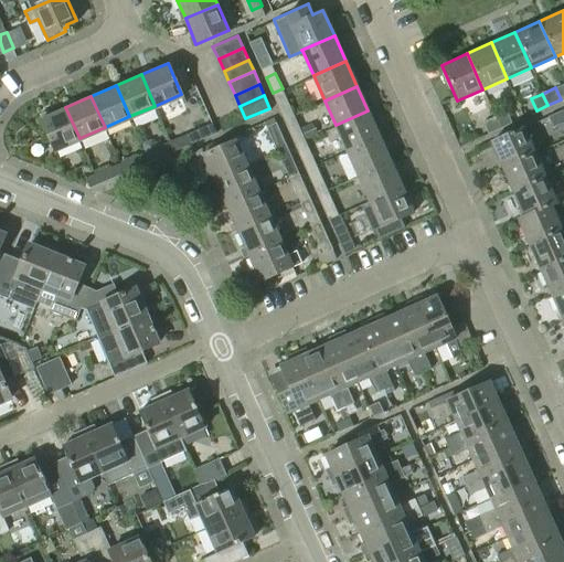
[(286,98),(277,103),(284,118),(294,114),(286,98)]
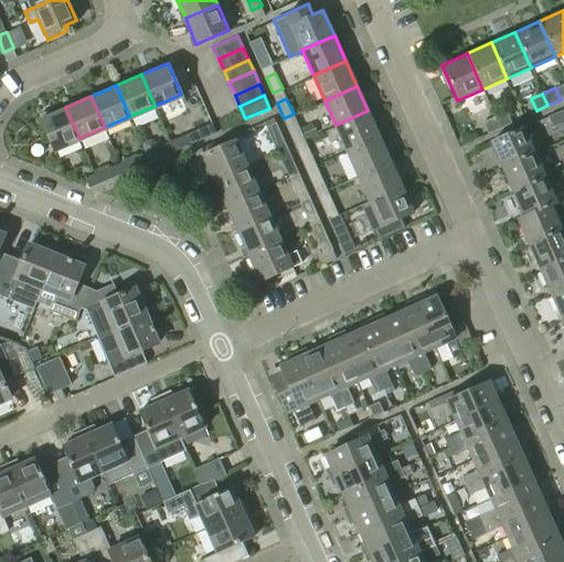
[(80,138),(65,107),(41,117),(54,149),(80,138)]
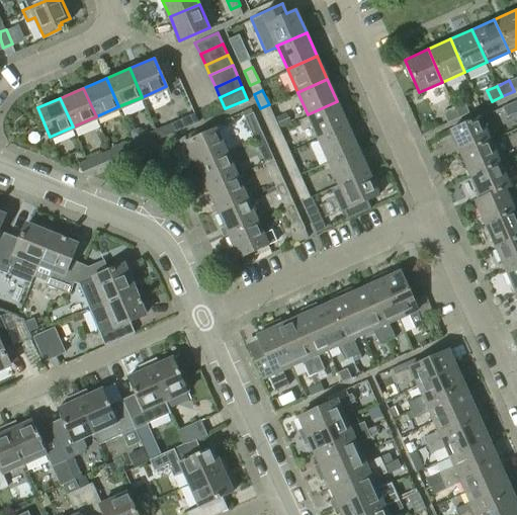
[(452,105),(457,116),(468,111),(463,100),(452,105)]
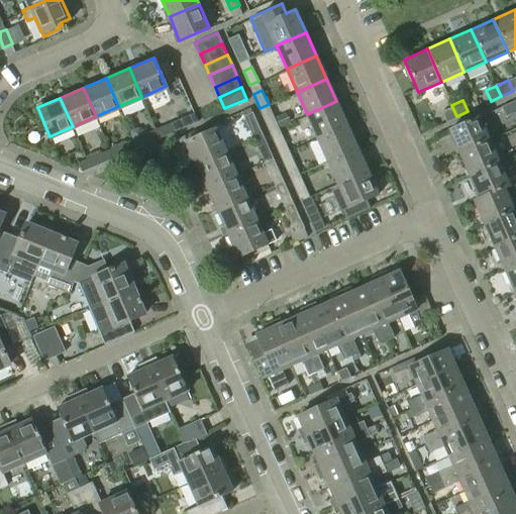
[(515,100),(501,107),(505,115),(515,110),(515,100)]
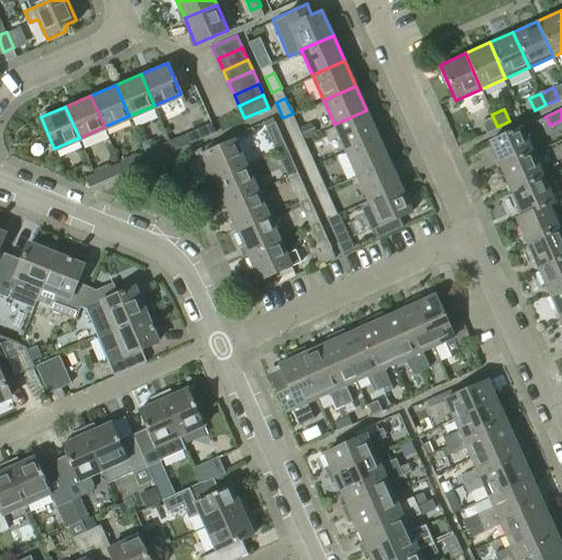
[(366,110),(334,124),(345,150),(377,135),(366,110)]
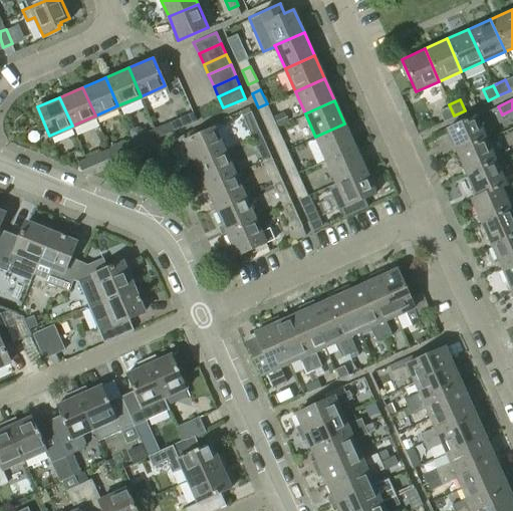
[(454,115),(449,104),(438,109),(443,120),(454,115)]
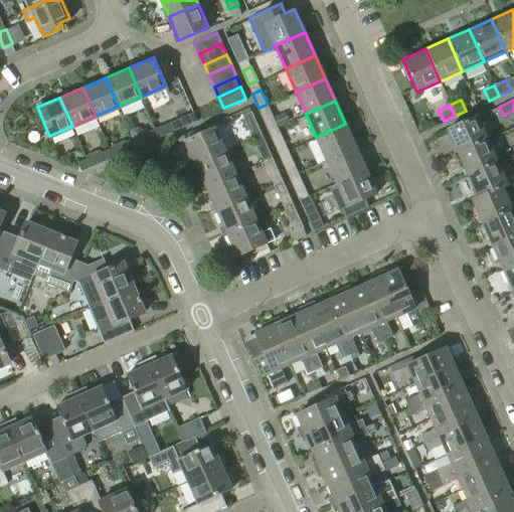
[(248,107),(240,111),(242,114),(252,138),(262,134),(250,111),(248,107)]
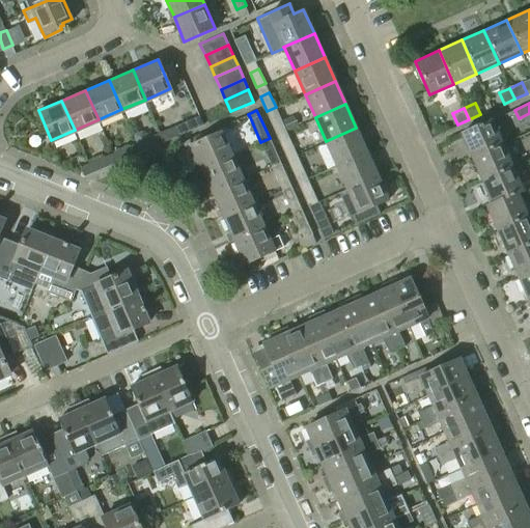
[(199,114),(173,124),(177,134),(202,122),(199,114)]
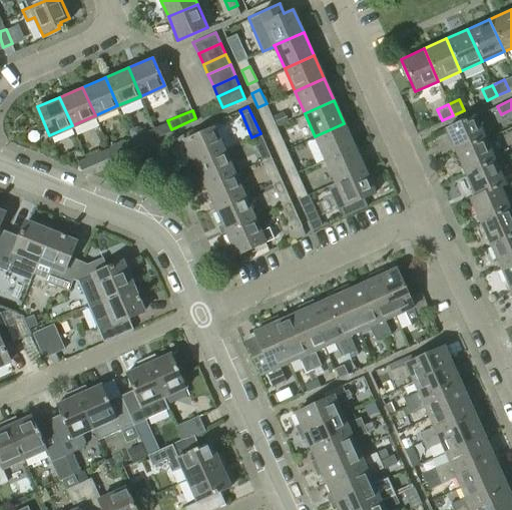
[(270,110),(261,114),(268,130),(277,126),(270,110)]
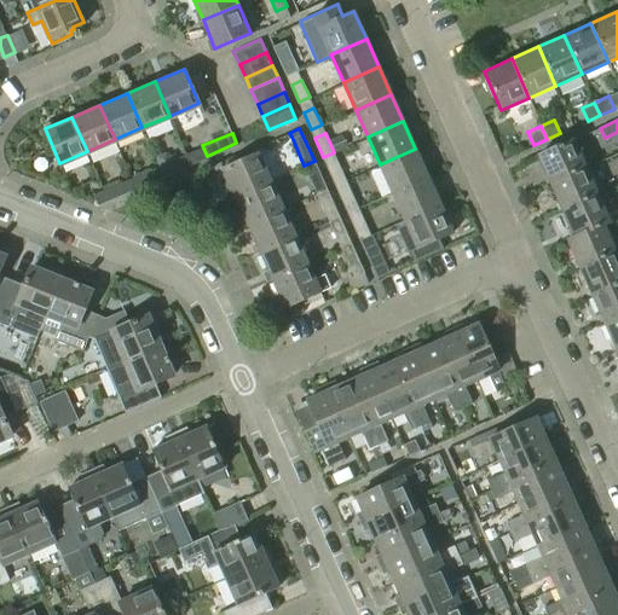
[(575,139),(538,155),(552,183),(579,170),(587,167),(575,139)]
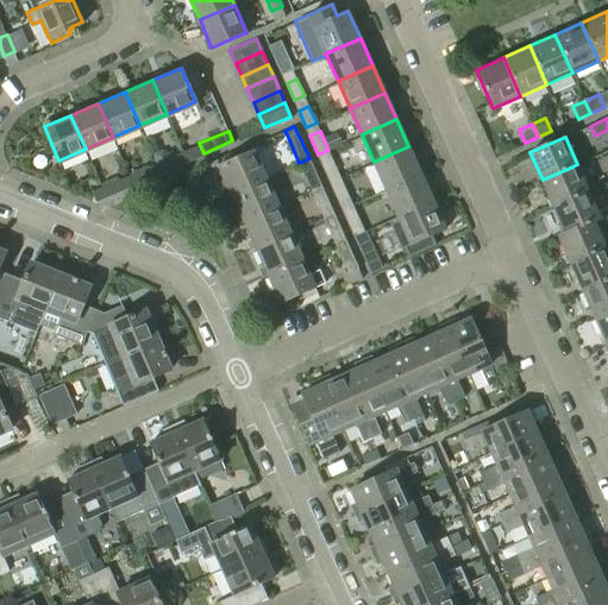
[(199,143),(171,155),(176,165),(192,158),(204,153),(199,143)]
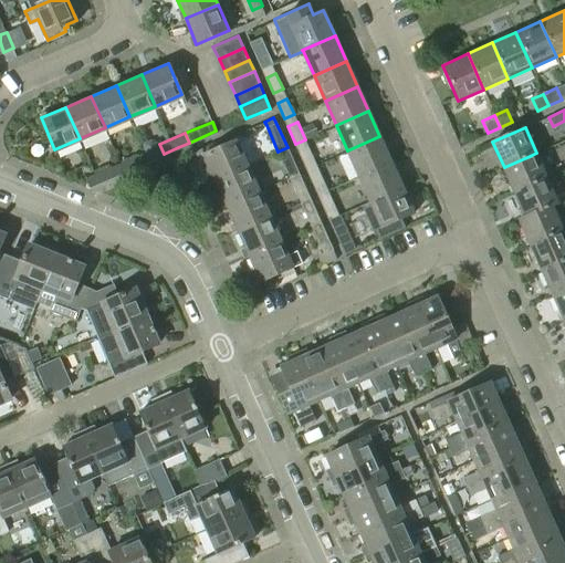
[(379,136),(347,150),(358,176),(390,162),(388,156),(388,155),(379,136)]
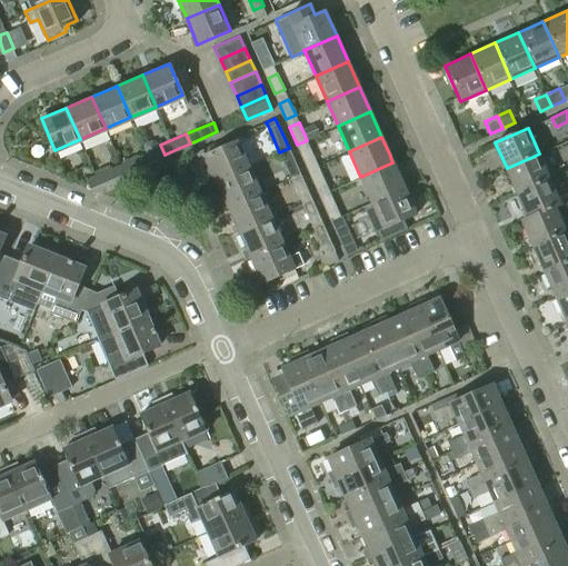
[(216,180),(249,166),(237,139),(221,146),(219,140),(196,150),(206,172),(211,170),(216,180)]
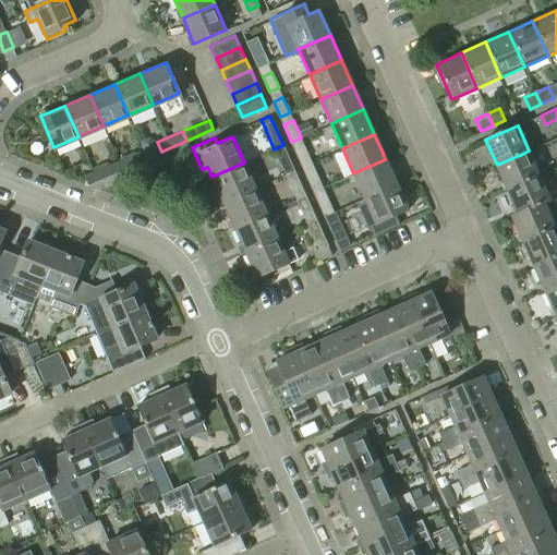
[(157,142),(143,148),(147,158),(161,152),(157,142)]
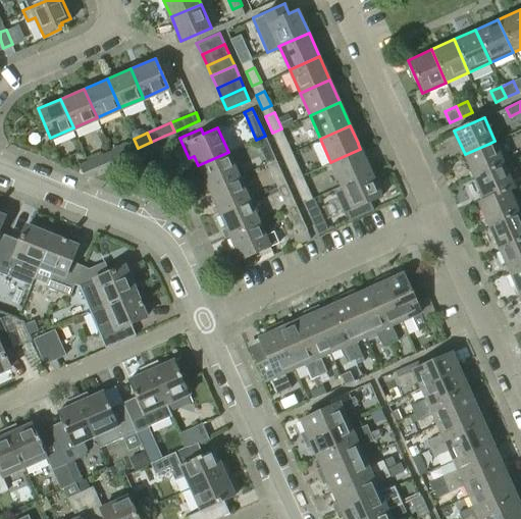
[(265,136),(256,140),(263,155),(272,151),(265,136)]
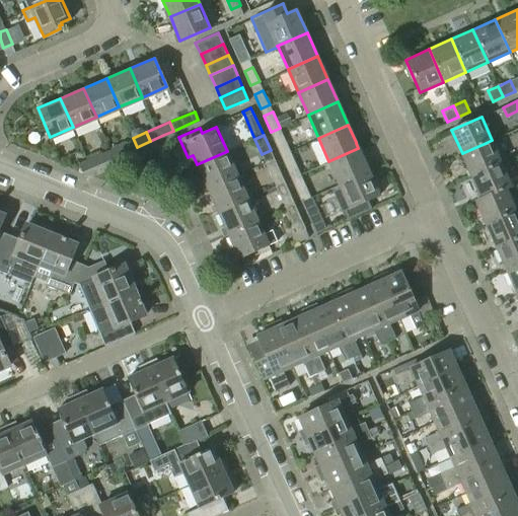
[(283,135),(275,139),(282,155),(290,151),(283,135)]
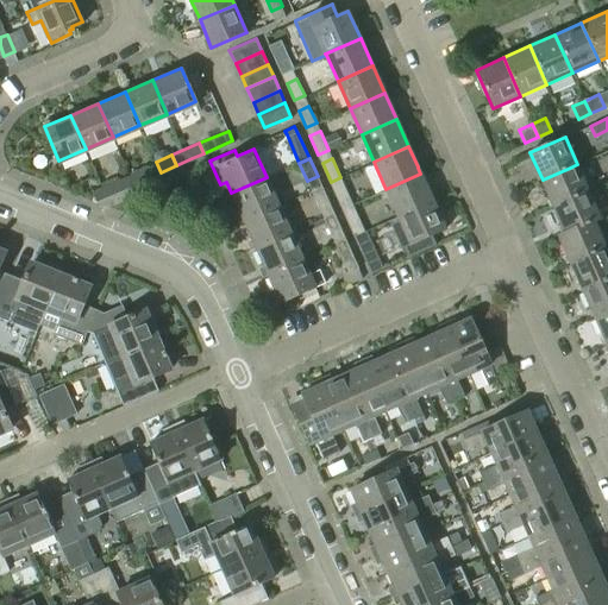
[(570,168),(543,180),(555,207),(589,190),(577,164),(570,168)]
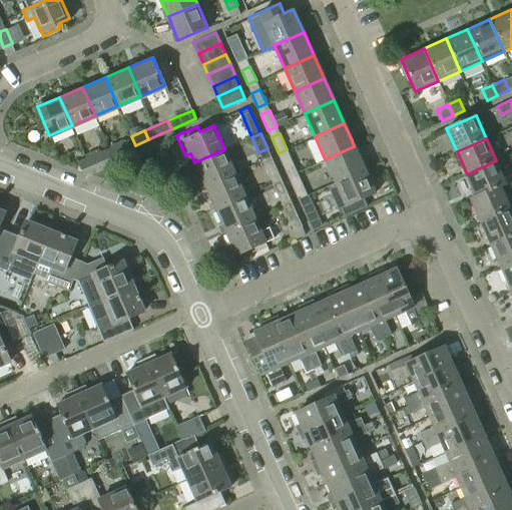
[(124,139),(109,146),(112,154),(128,148),(124,139)]
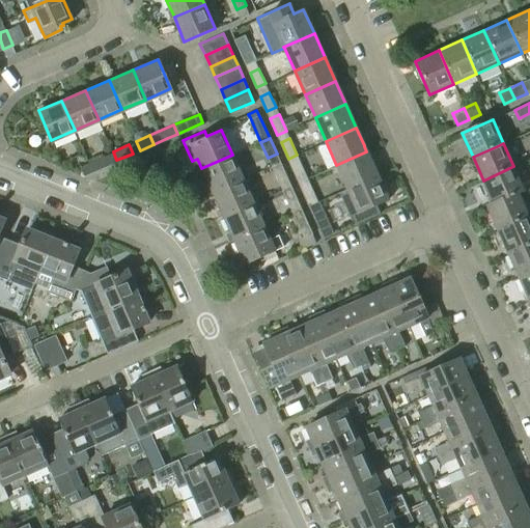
[(366,151),(336,165),(346,189),(378,174),(366,151)]
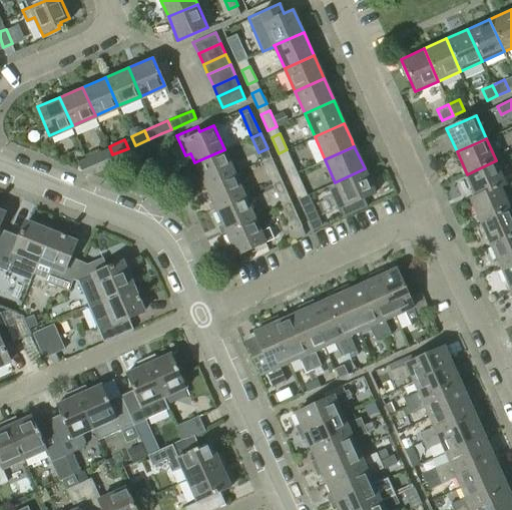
[(204,185),(234,171),(224,149),(194,162),(204,185)]
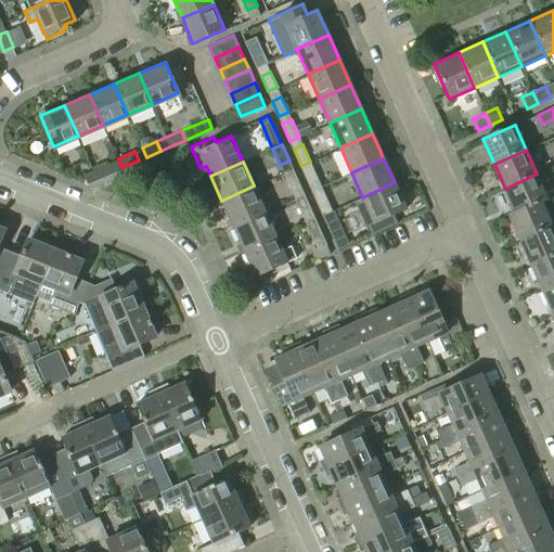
[(111,172),(106,163),(84,172),(88,182),(111,172)]
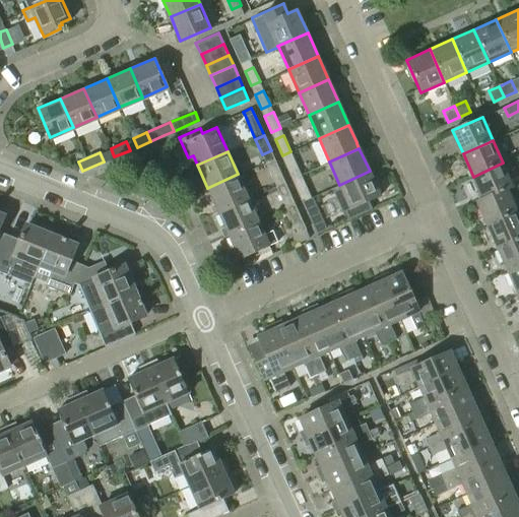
[(295,158),(285,163),(293,178),(302,174),(295,158)]
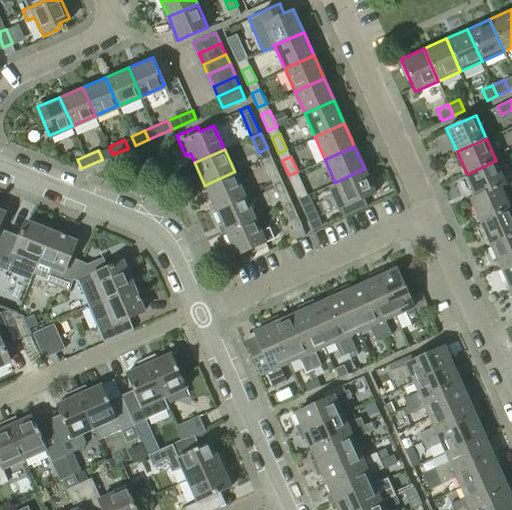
[(272,157),(263,161),(269,174),(278,170),(272,157)]
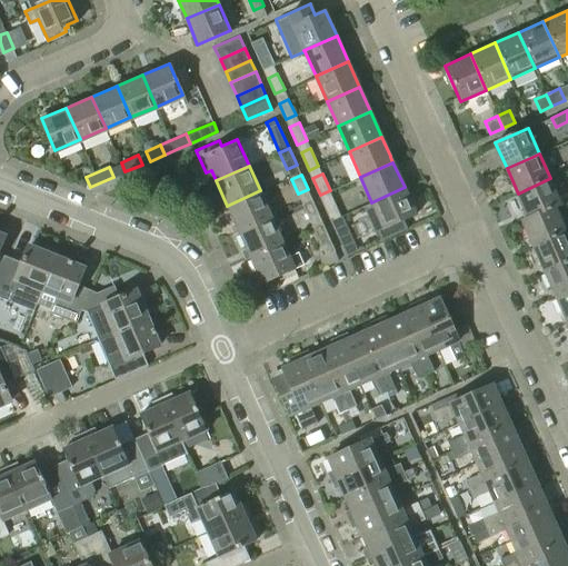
[(550,178),(518,194),(528,217),(528,218),(555,207),(561,204),(550,178)]
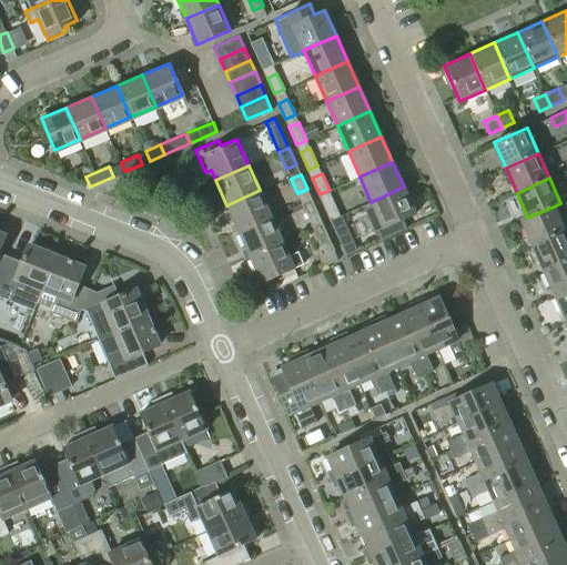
[(371,202),(363,205),(380,240),(407,228),(403,219),(416,212),(404,187),(371,202)]
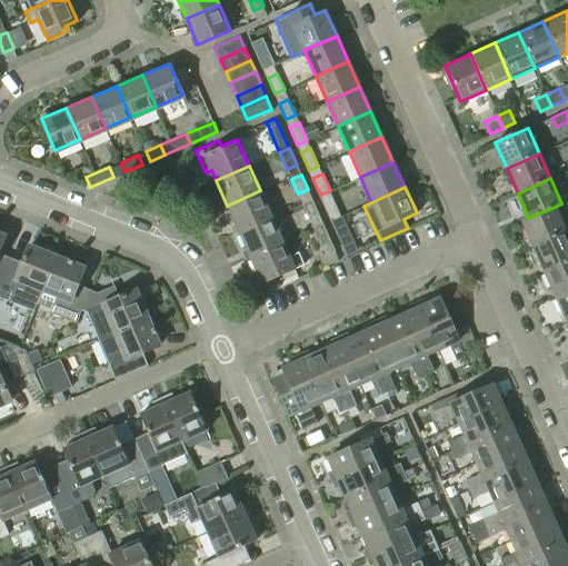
[(239,230),(271,216),(260,190),(227,206),(239,230)]
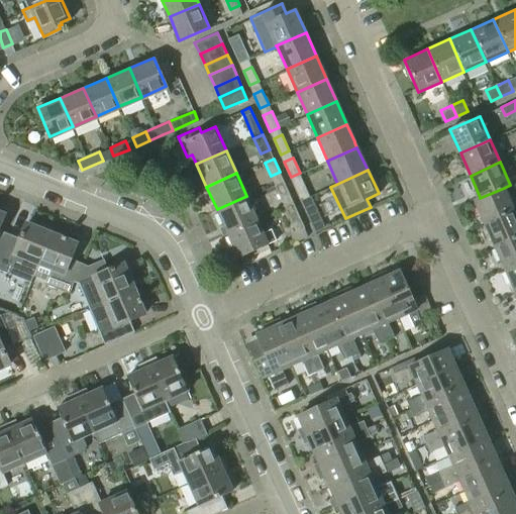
[(283,180),(274,184),(285,206),(293,203),(283,180)]
